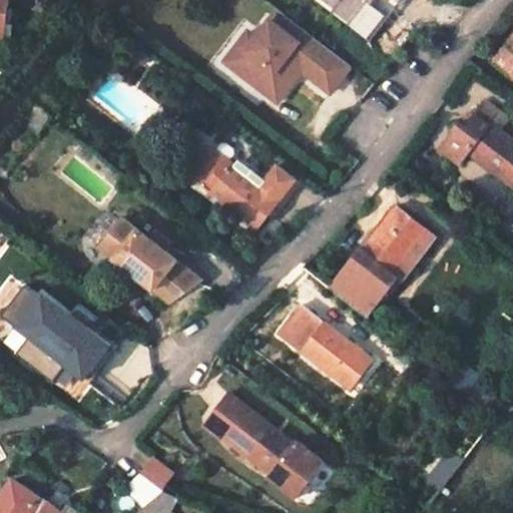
[(5,5),(5,0),(0,0),(0,40),(13,43),(18,7),(5,5)]
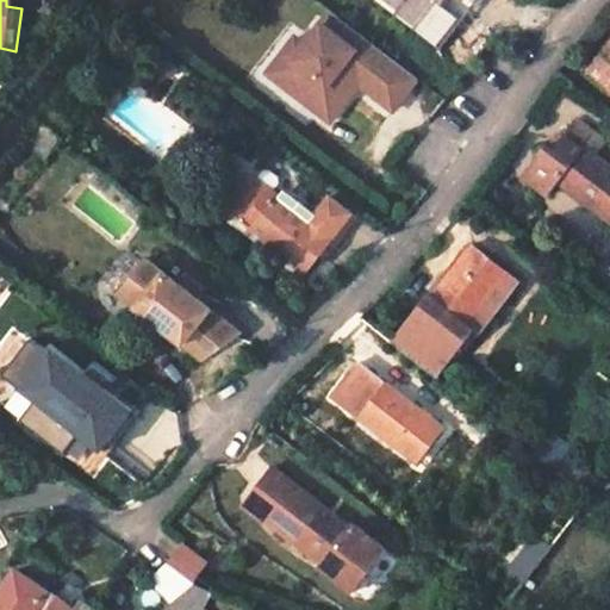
[(391,111),(415,80),(329,12),(303,45),(274,81),(328,123),(348,95),(341,89),(348,79),(356,85),(391,111)]
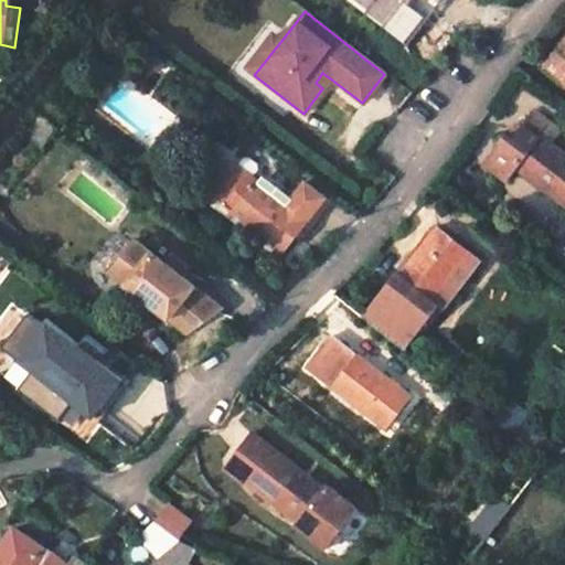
[(254,75),(280,42),(272,35),(246,68),(254,75)]
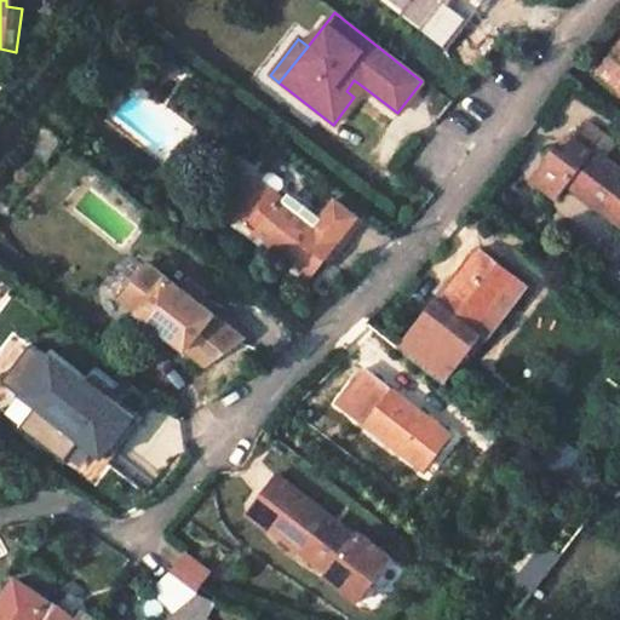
[(619,42),(597,73),(619,90),(619,42)]
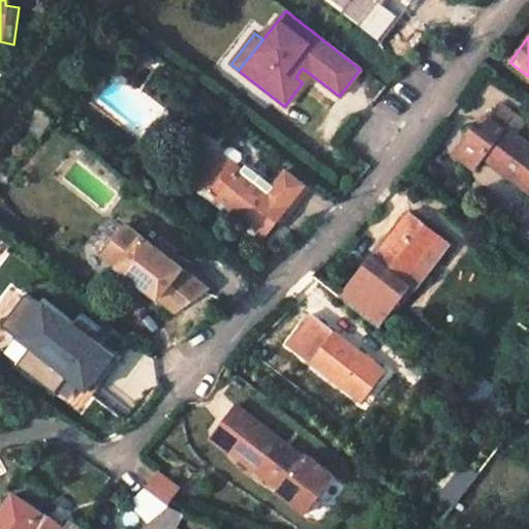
[(296,78),(302,83),(309,73),(302,68),(296,78)]
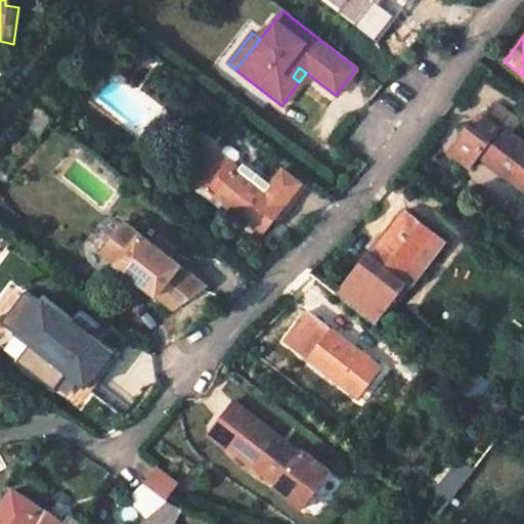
[(523,140),(513,132),(522,122),(497,104),(479,129),(473,124),(452,150),(471,166),(479,156),(523,189),(523,140)]
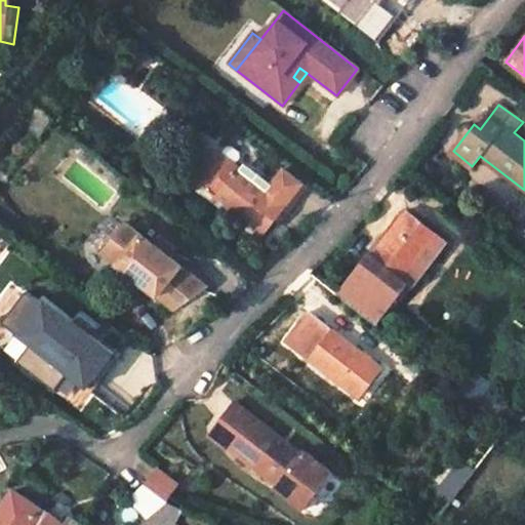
[(44,138),(56,124),(34,106),(22,121),(44,138)]
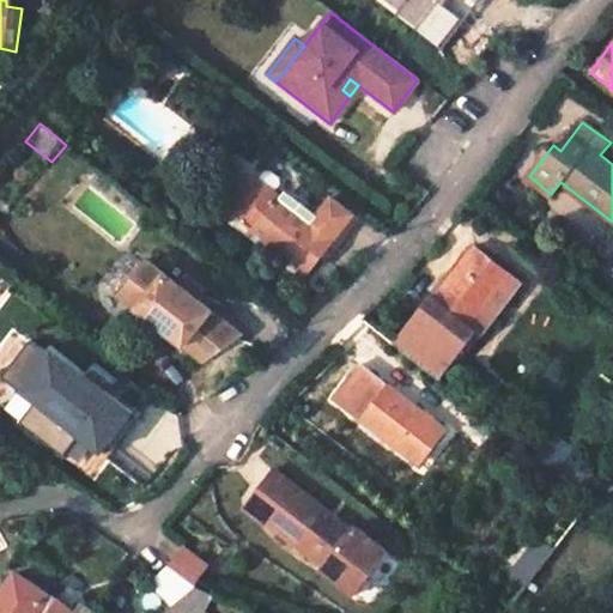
[(254,175),(246,184),(225,210),(307,274),(334,240),(340,244),(362,218),(335,196),(314,224),(273,190),(280,183),(280,176),(271,169),(265,171),(259,178),(254,175)]
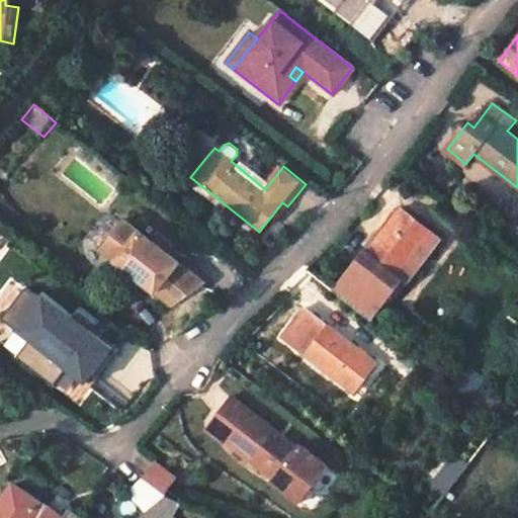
[(396,276),(431,231),(401,207),(363,255),(354,266),(350,271),(344,267),(327,289),(367,322),(401,279),(396,276)]
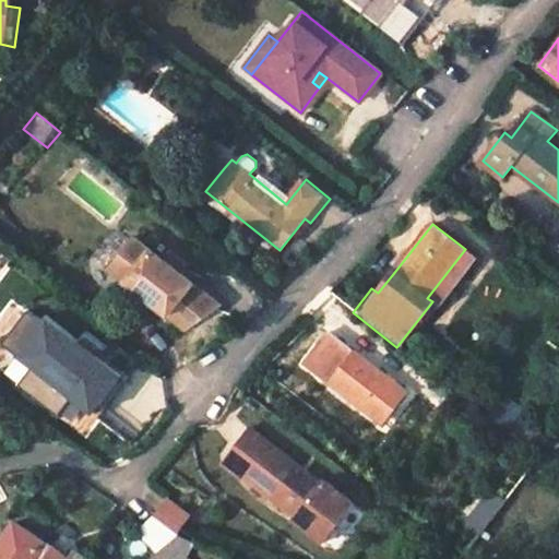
[(134,237),(109,270),(185,329),(219,305),(192,283),(192,282),(179,273),(187,263),(171,251),(165,260),(134,237)]
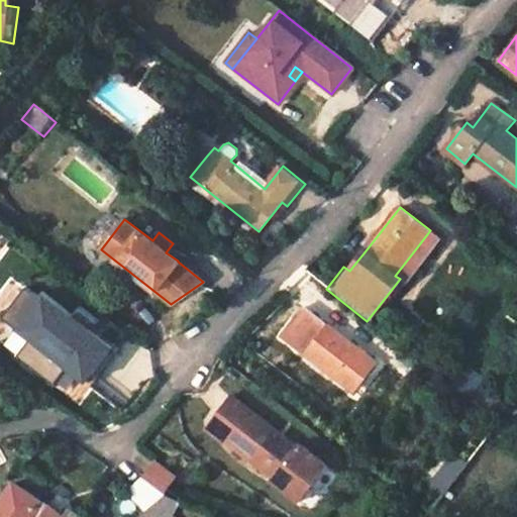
[(430,230),(395,276),(400,279),(403,282),(438,237),(430,230)]
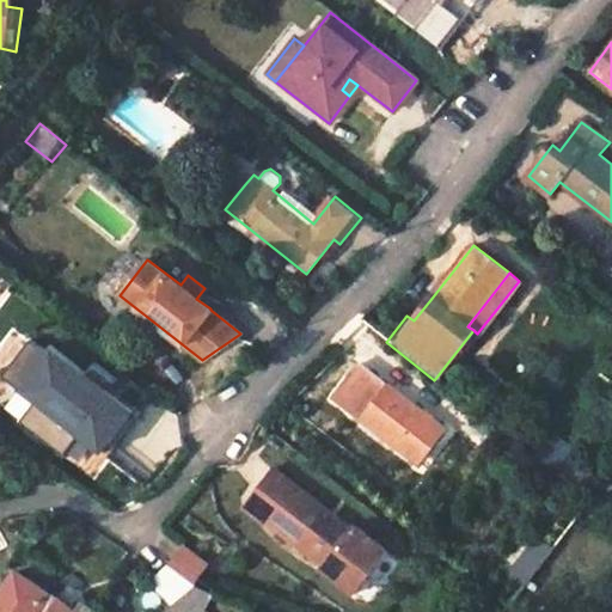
[(418,314),(429,301),(423,295),(407,316),(414,320),(418,314)]
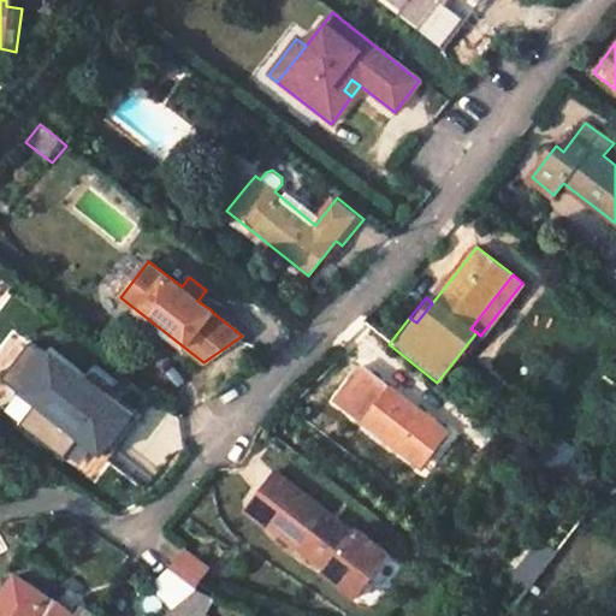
[(363,365),(356,374),(385,396),(392,386),(363,365)]
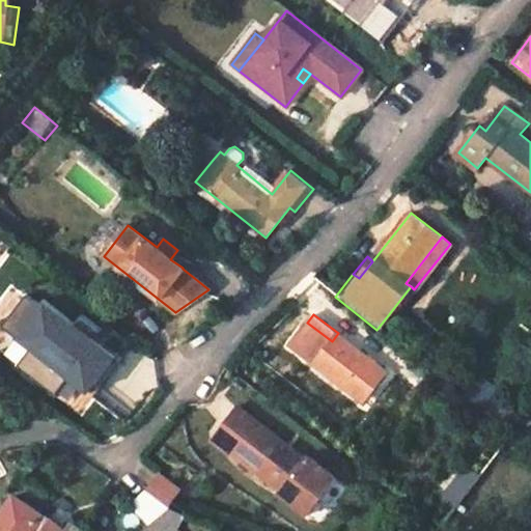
[(338,333),(332,341),(307,323),(290,344),(364,401),(388,371),(338,333)]
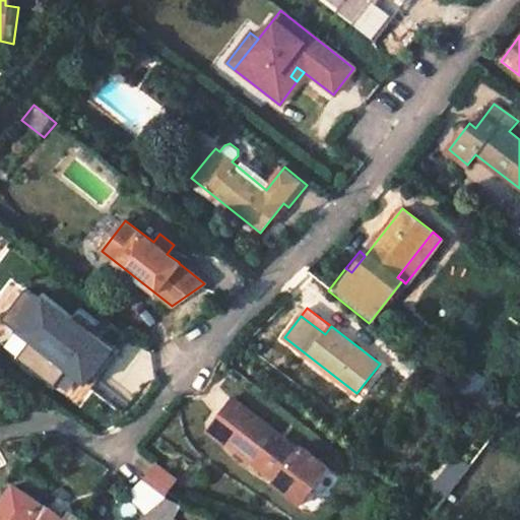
[(55,358),(78,329),(67,319),(44,349),(55,358)]
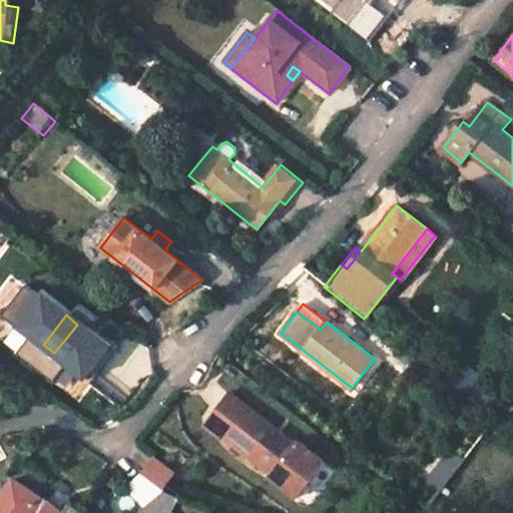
[(118,405),(141,376),(77,325),(54,353),(118,405)]
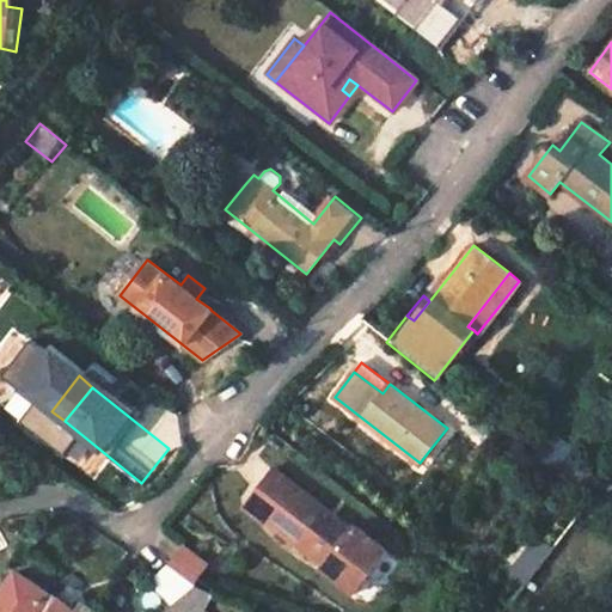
[(270,518),(293,489),(271,472),(249,501),(270,518)]
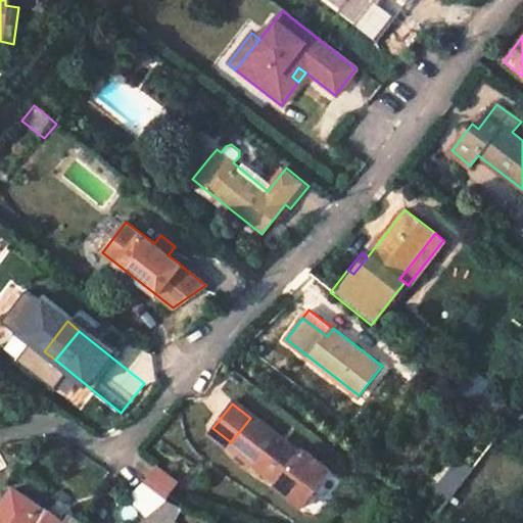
[(276,484),(298,455),(250,418),(231,442),(228,446),(276,484)]
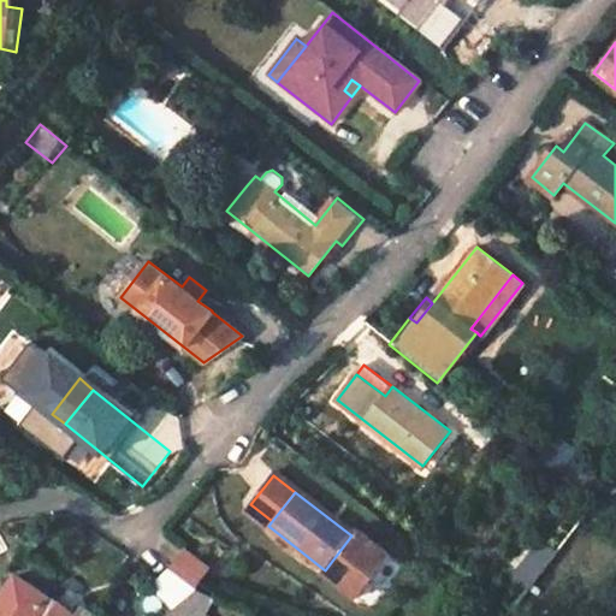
[(351,535),(325,570),(321,574),(355,602),(389,558),(355,531),(351,535)]
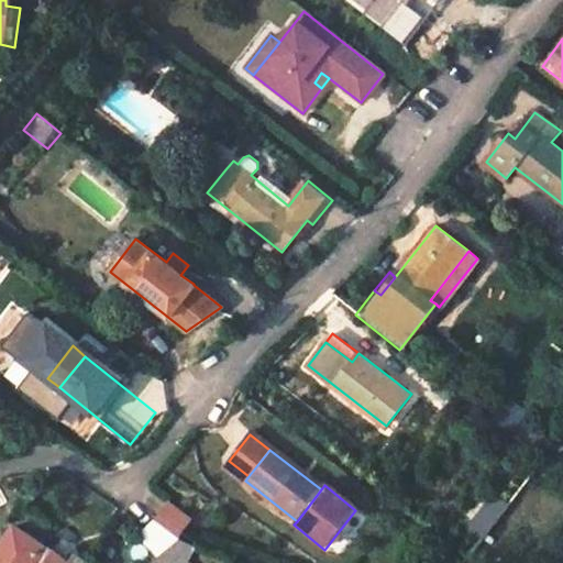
[(190,521),(167,504),(156,521),(178,538),(190,521)]
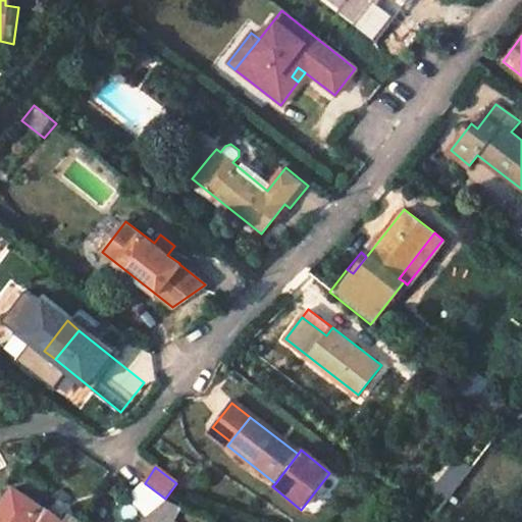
[(144,482),(127,497),(144,515),(146,518),(167,500),(165,499),(145,483),(144,482)]
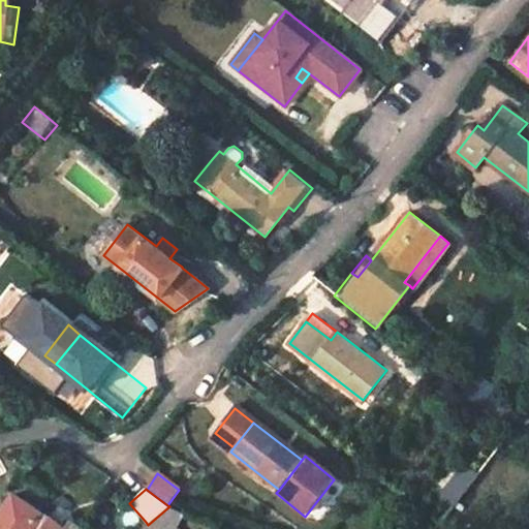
[(0,528),(81,528),(70,521),(64,528),(60,528),(51,523),(13,496),(0,518),(0,528)]
